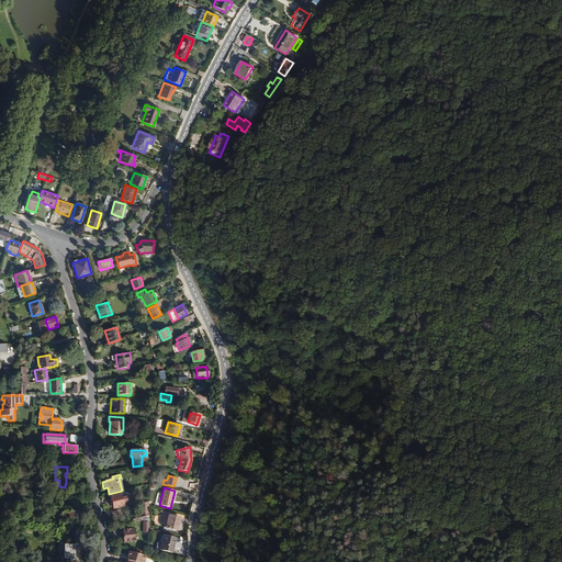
[(127,504),(125,497),(124,497),(121,498),(120,494),(110,496),(112,508),(113,508),(119,507),(127,505),(127,504)]
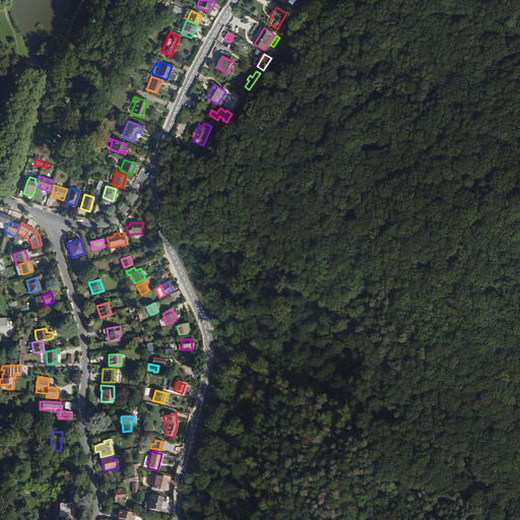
[(137,468),(137,464),(128,466),(130,475),(121,477),(123,483),(137,479),(137,473),(135,474),(134,469),(137,468)]
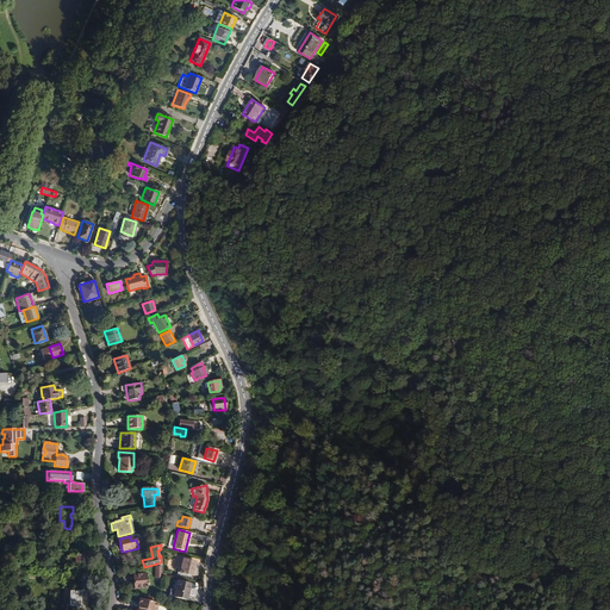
[(192,576),(194,562),(175,558),(173,567),(178,568),(178,572),(192,576)]
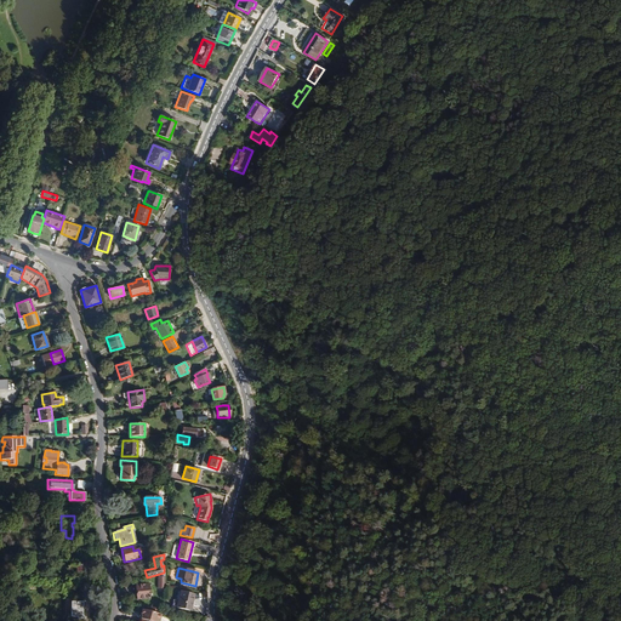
[(149,598),(148,584),(136,585),(137,599),(149,598)]
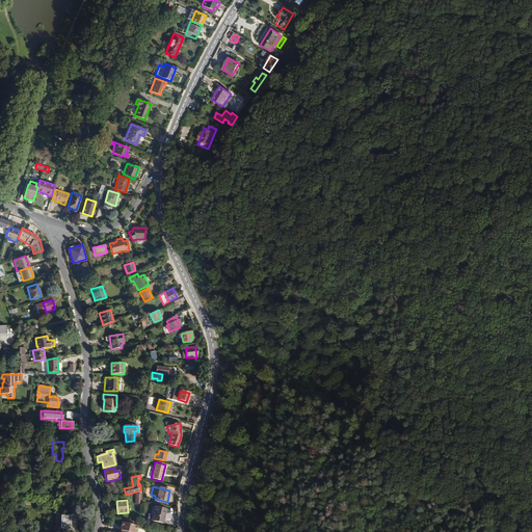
[(164,514),(166,509),(154,507),(151,520),(162,523),(163,514),(164,514)]
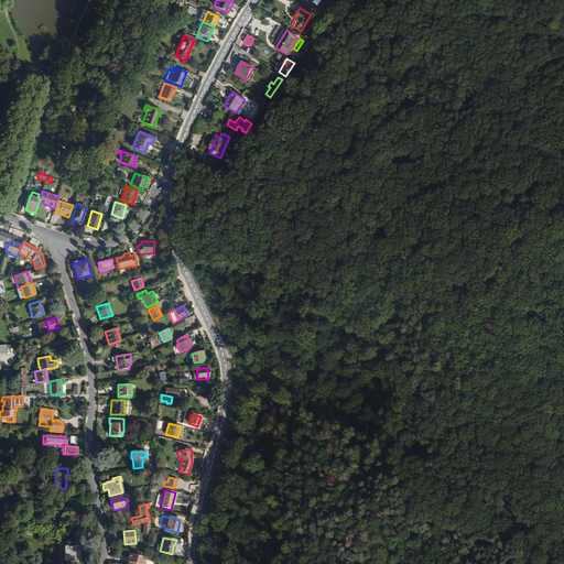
[(74,562),(74,546),(64,546),(63,557),(61,556),(56,563),(67,563),(69,562),(74,562)]
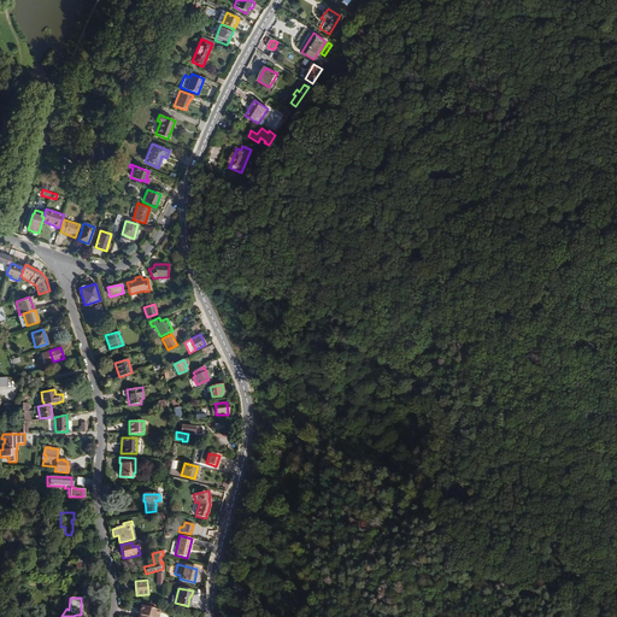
[(158,616),(160,611),(156,610),(157,604),(151,603),(150,605),(150,607),(141,605),(137,616),(158,616)]
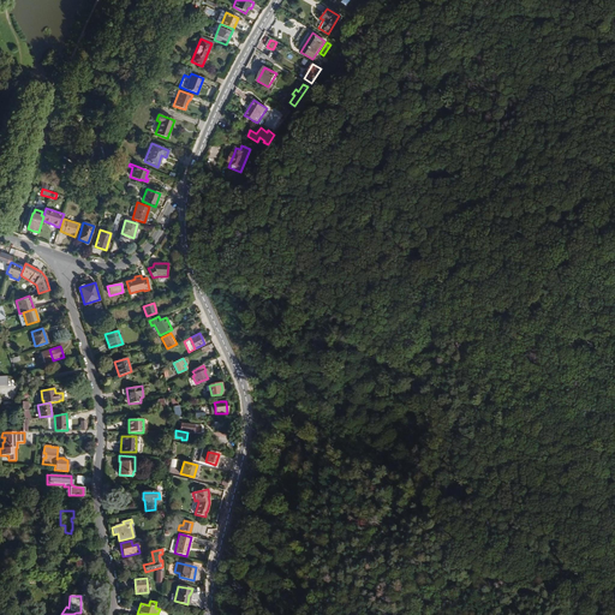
All buildings are outlined.
